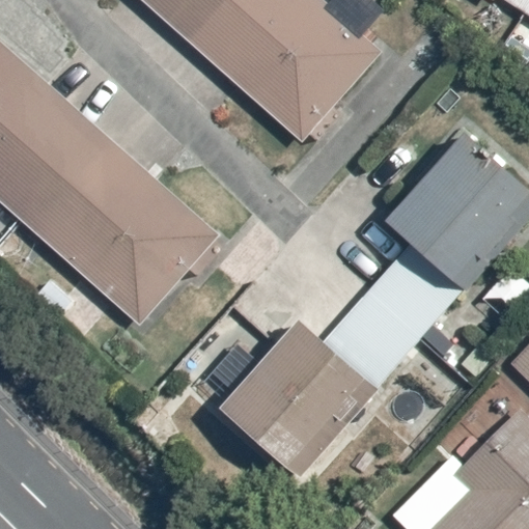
[(142,0),(301,143),(385,51),(362,30),(380,11),(366,0),(335,0),(328,9),(317,0),(142,0)]
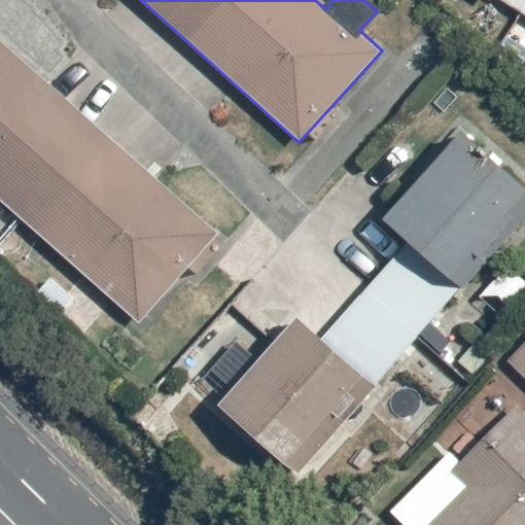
[(488,0),(504,0),(524,13),(524,0),(488,0)]
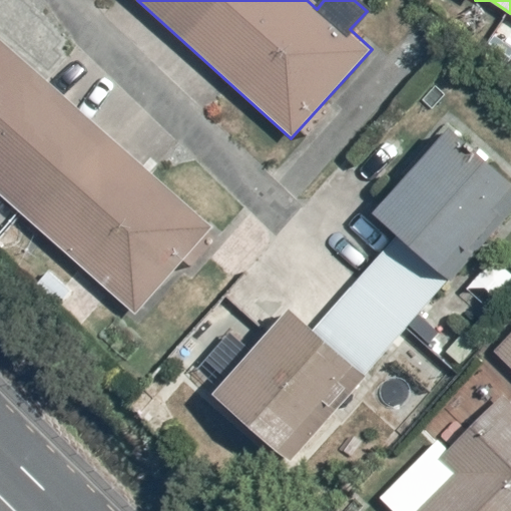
[(44,77),(0,38),(0,197),(133,316),(212,225),(151,172),(148,175),(41,81),(44,77)]
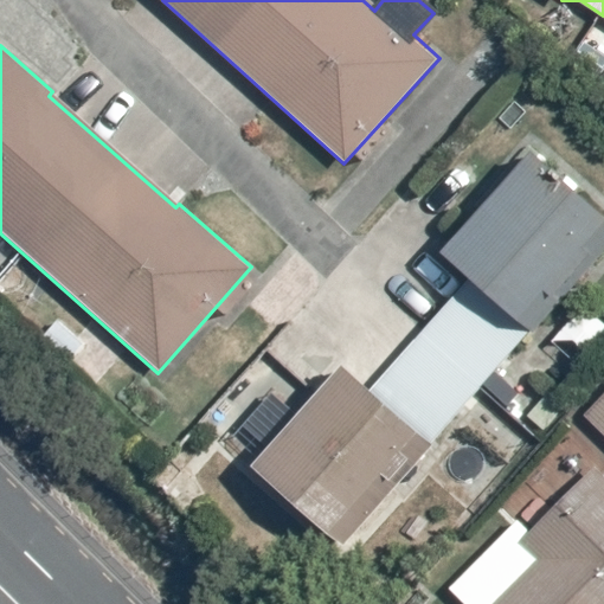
[(544,171),(525,154),(437,252),(467,278),(367,390),(339,365),(246,468),(349,560),(425,475),(434,482),(454,458),(434,441),(558,302),(550,295),(577,265),(591,278),(603,264),(603,205),(553,160),(544,171)]
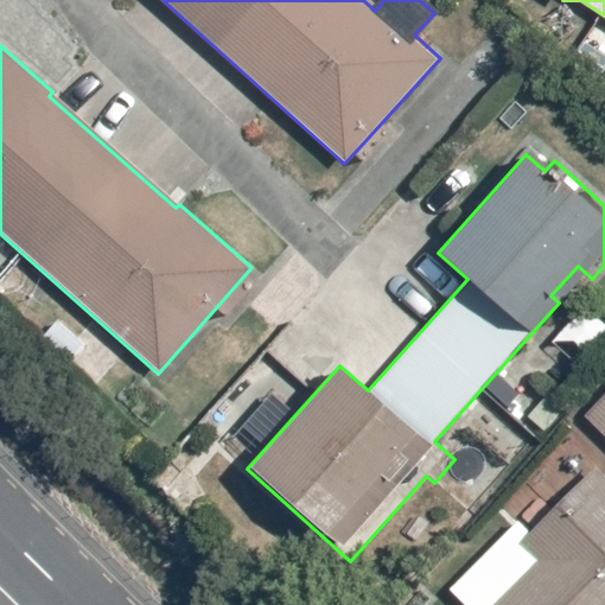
[(604,392),(581,418),(604,440),(604,392)]
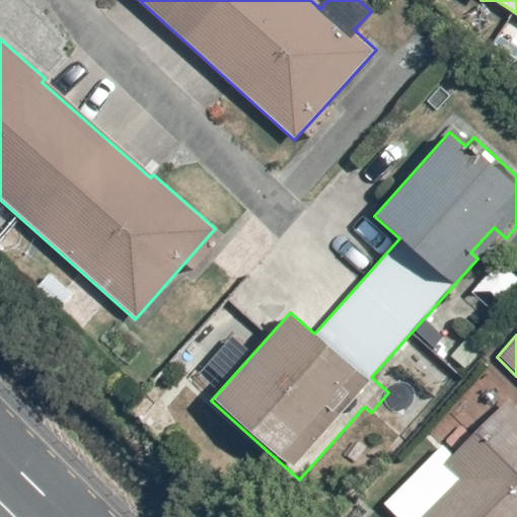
[(516,516),(516,410),(506,399),(456,450),(446,440),(379,507),(388,516),(516,516)]
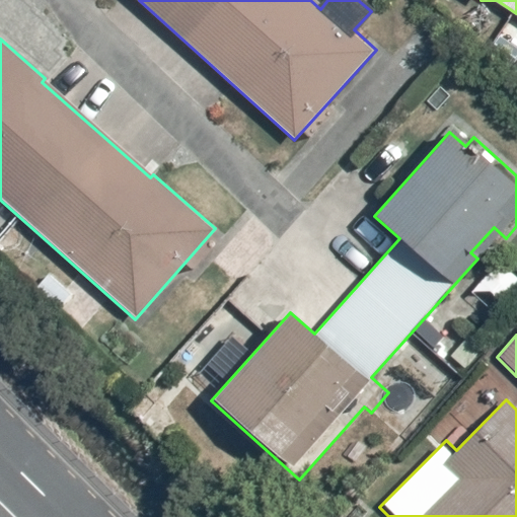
All buildings are outlined.
